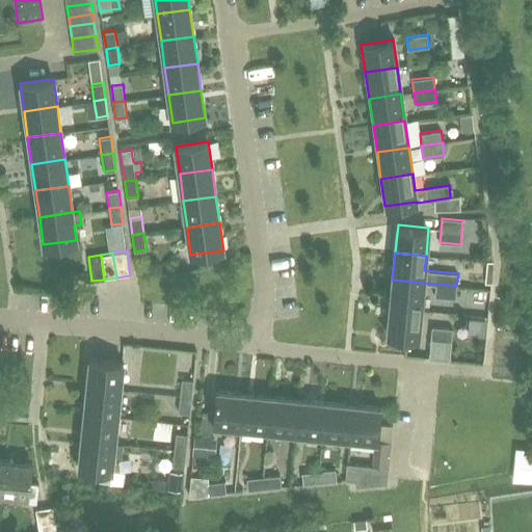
[(423,283),(392,280),(390,307),(420,310),(423,283)]
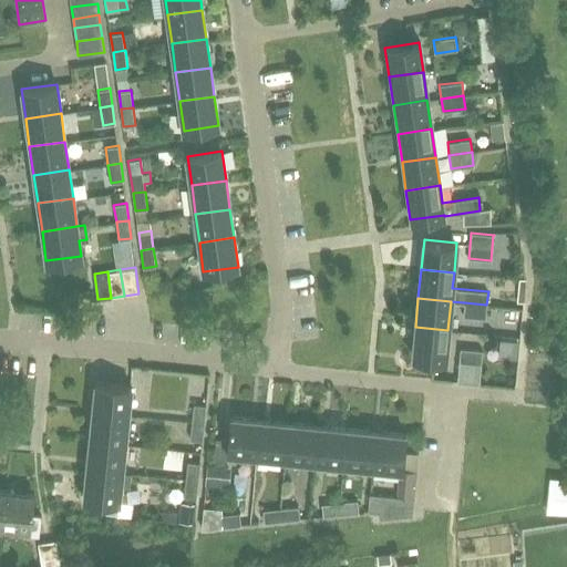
[(487,305),(464,302),(463,315),(485,318),(487,305)]
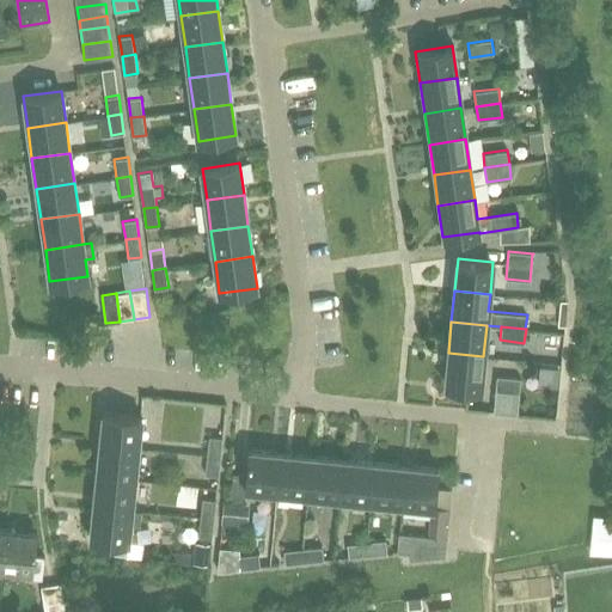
[(483,356),(448,353),(445,385),(481,387),(483,356)]
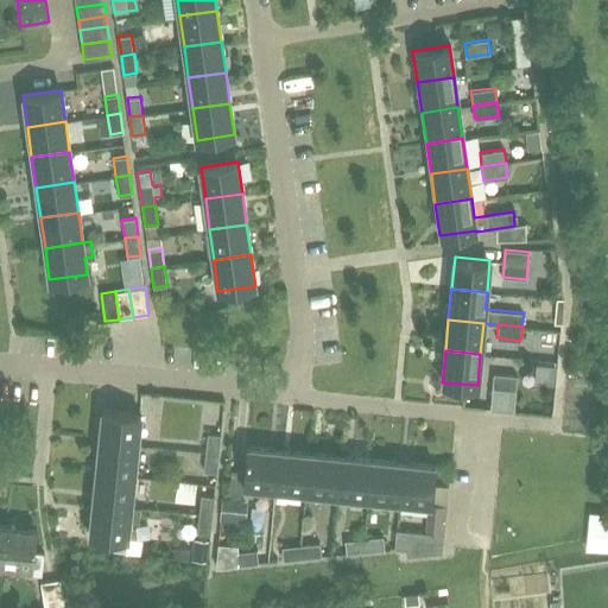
[(489,410),(513,412),(518,377),(493,373),(489,410)]
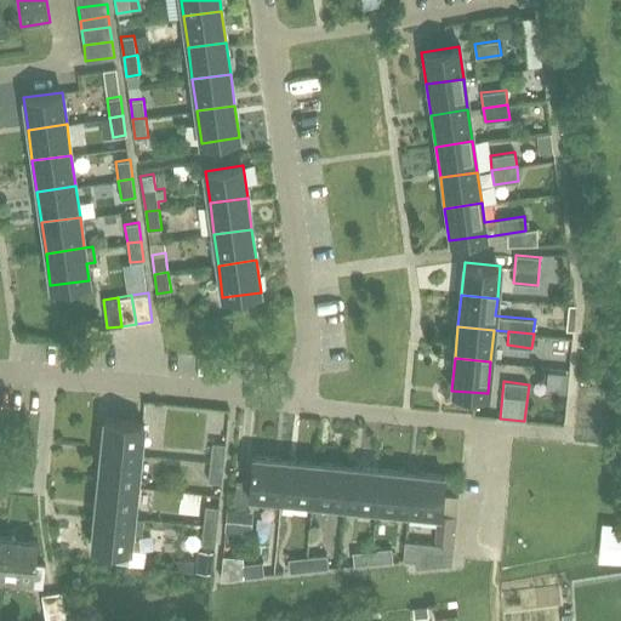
[(103,419),(100,450),(140,455),(143,422),(103,419)]
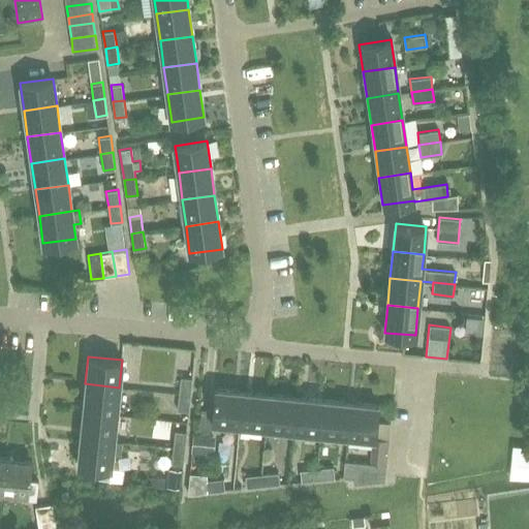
[(180,377),(179,394),(190,395),(192,378),(180,377)]
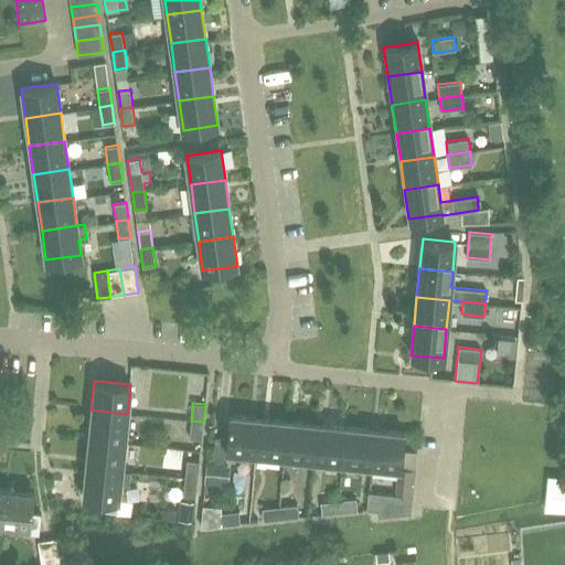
[(125,443),(127,414),(91,409),(88,438),(125,443)]
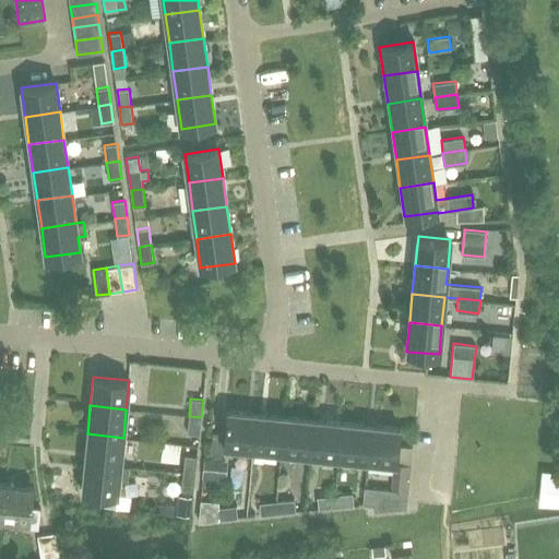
[(224,459),(224,444),(253,448),(257,412),(227,408),(225,432),(212,431),(210,458),(224,459)]
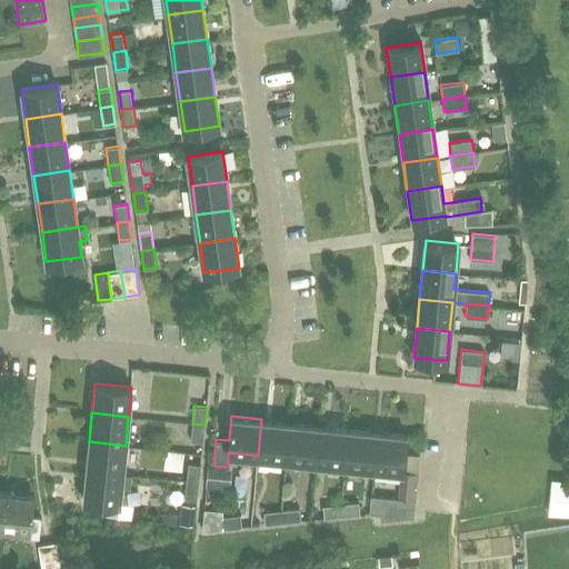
[(287,458),(290,422),(261,419),(258,456),(287,458)]
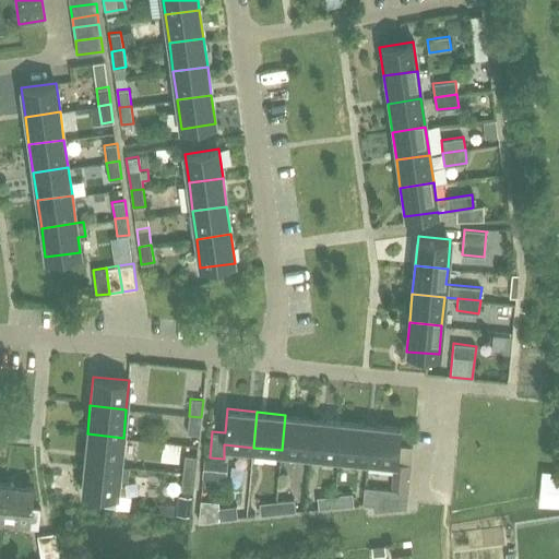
[(310,453),(313,417),(285,415),(282,450),(310,453)]
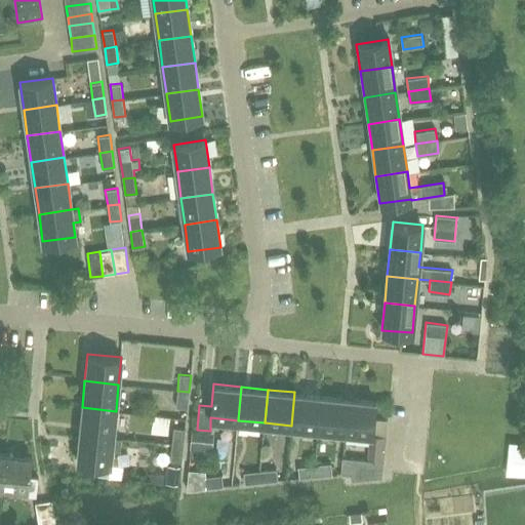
[(177,391),(175,407),(188,408),(189,392),(177,391)]
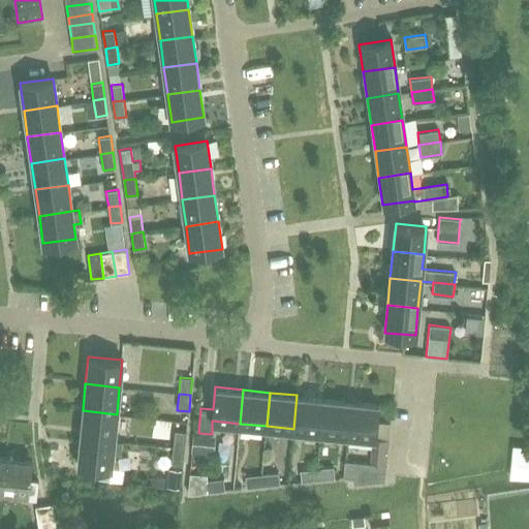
[(319,432),(323,398),(297,395),(293,429),(319,432)]
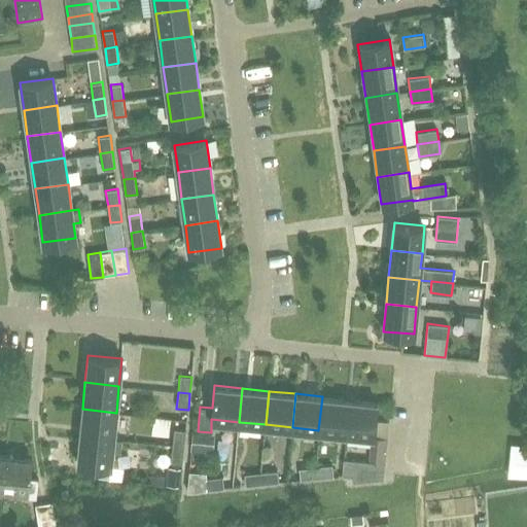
[(345,432),(349,398),(322,396),(318,430),(345,432)]
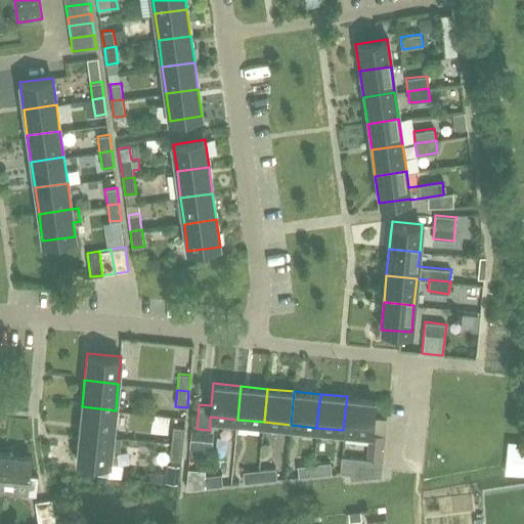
[(347,396),(343,430),(370,433),(374,399),(347,396)]
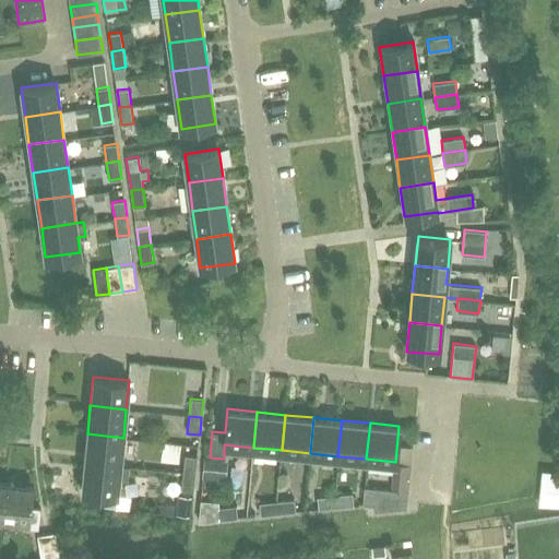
[(84,462),(120,466),(123,438),(87,433),(84,462)]
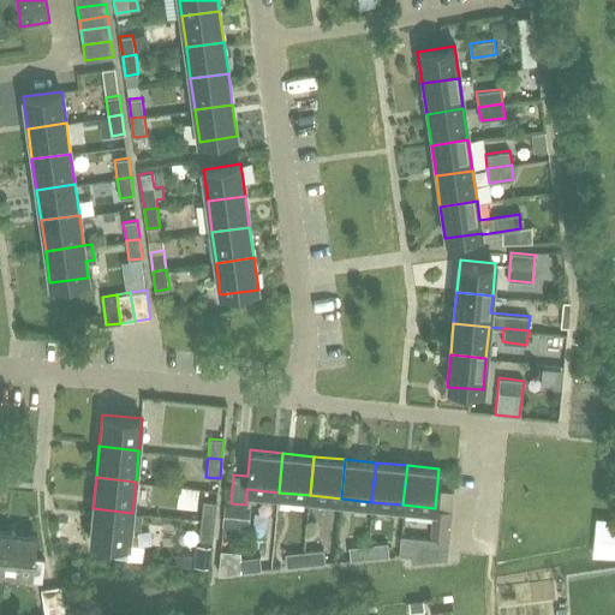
[(203,501),(201,520),(215,521),(218,502),(203,501)]
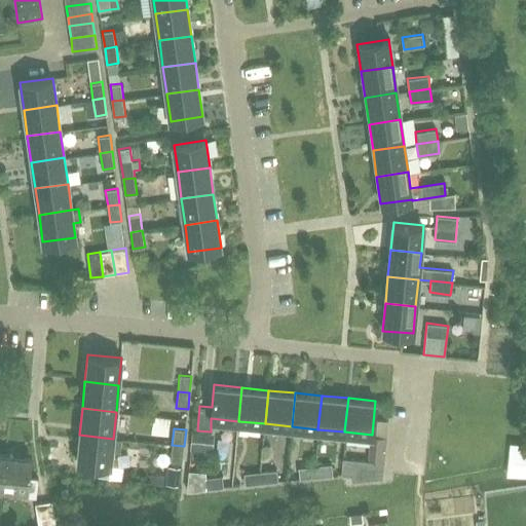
[(113,439),(79,435),(76,461),(110,465),(112,451),(120,452),(121,440),(113,439)]
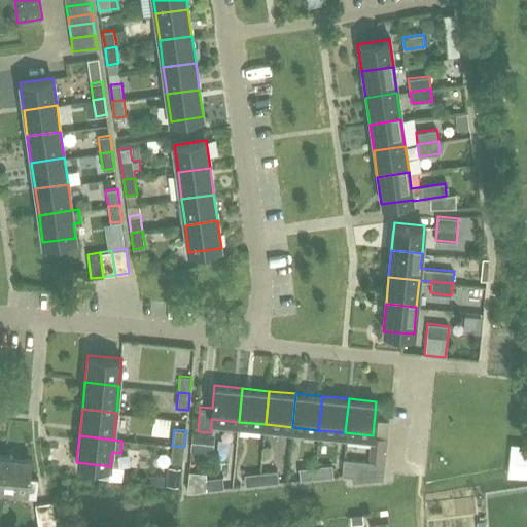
[(184,447),(172,446),(171,462),(182,463),(184,447)]
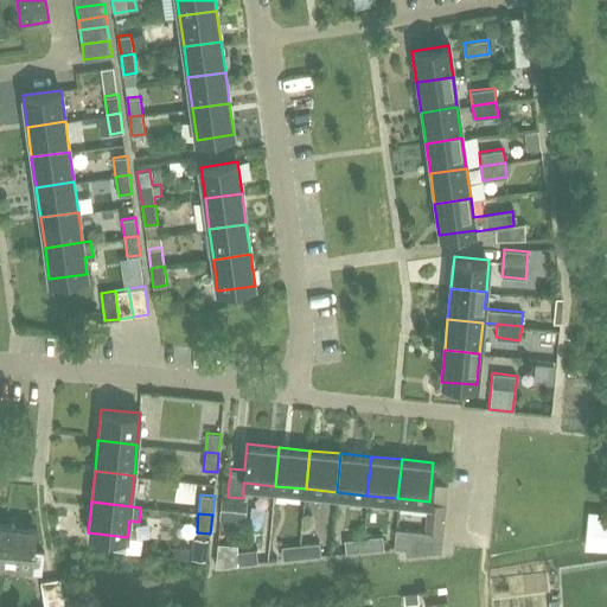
[(33,550),(36,528),(6,524),(1,568),(40,573),(43,551),(33,550)]
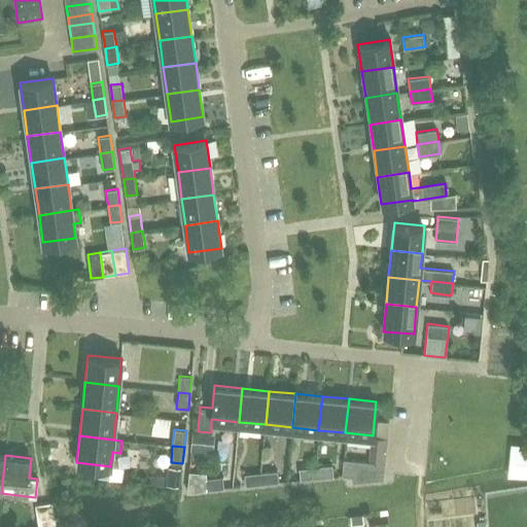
[(343,459),(342,476),(343,475),(352,478),(352,482),(383,479),(384,463),(343,459)]
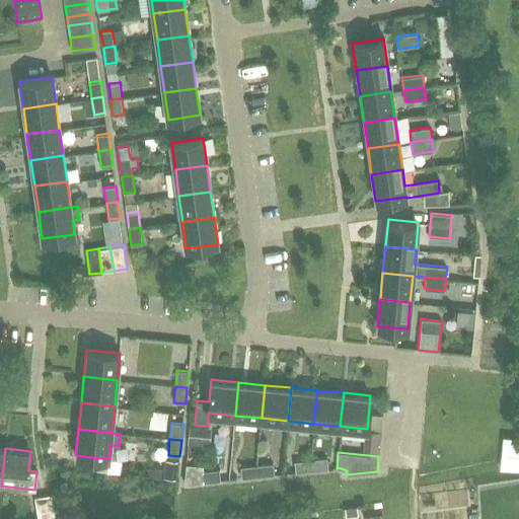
[(327,458),(310,459),(312,471),(328,469),(327,458)]
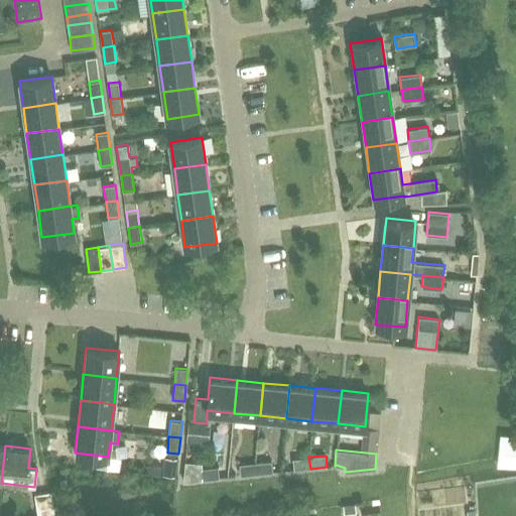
[(292,459),(294,470),(310,469),(308,457),(292,459)]
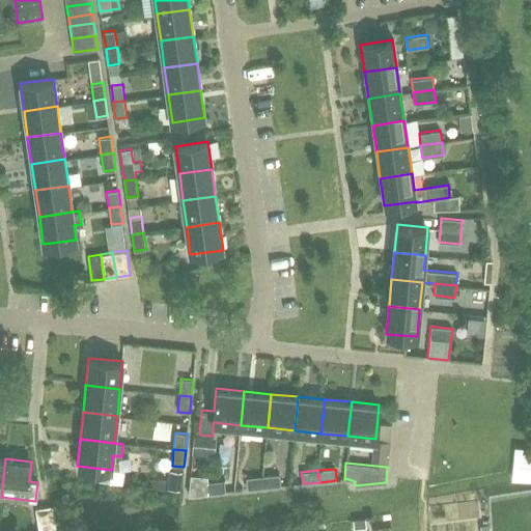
[(279,474),(262,476),(263,487),(281,485),(279,474)]
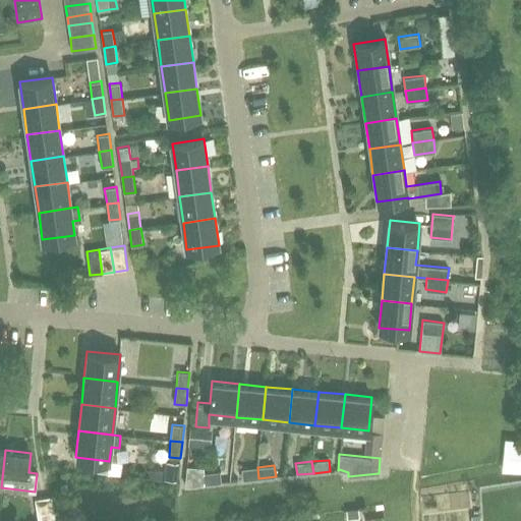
[(241,468),(242,480),(258,478),(257,467),(241,468)]
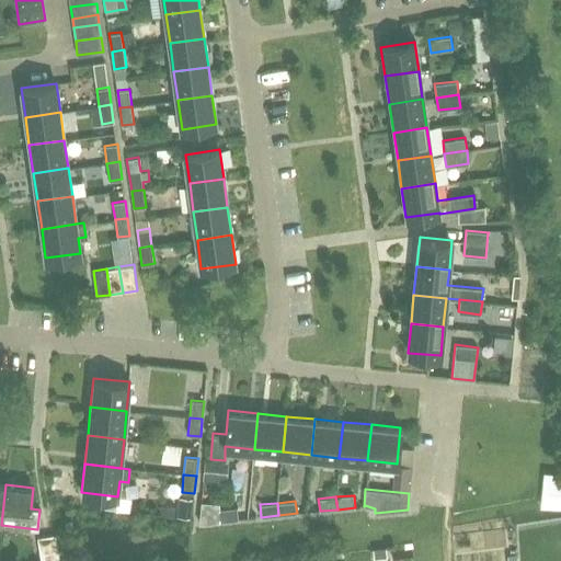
[(220,521),(238,518),(237,507),(217,510),(220,521)]
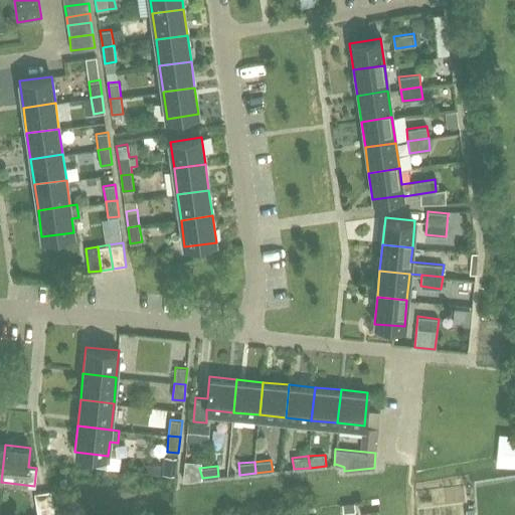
[(64,514),(61,491),(50,492),(50,489),(34,492),(37,514),(64,514)]
